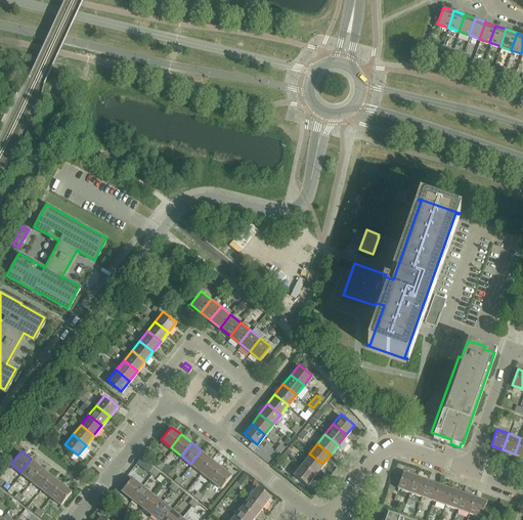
[(211,458),(201,450),(190,464),(201,471),(211,458)]
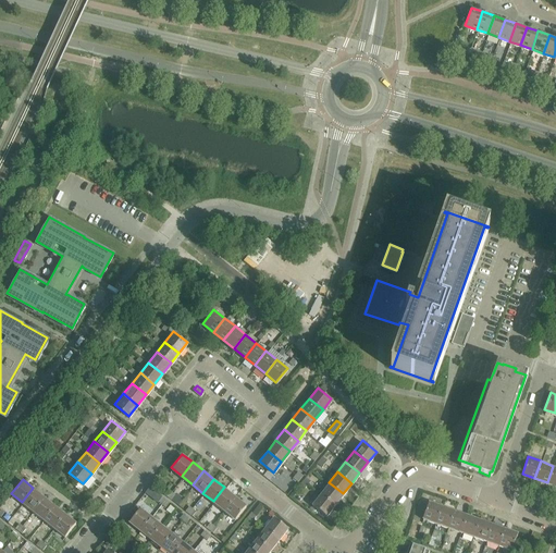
[(343,493),(329,482),(320,492),(334,504),(343,493)]
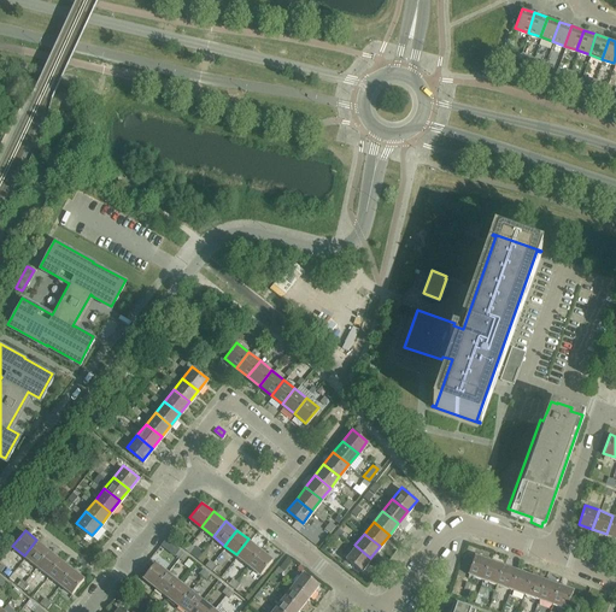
[(260,548),(248,539),(236,554),(247,564),(260,548)]
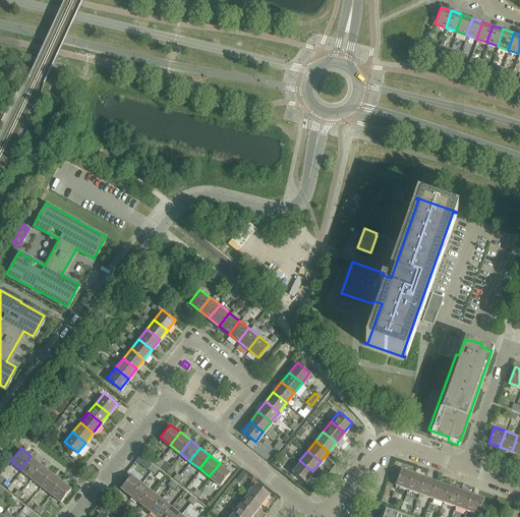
[(41,464),(31,456),(20,469),(31,477),(41,464)]
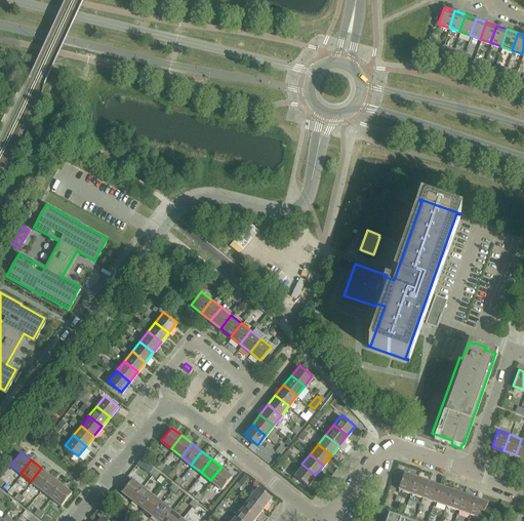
[(315,475),(301,464),(294,474),(307,485),(315,475)]
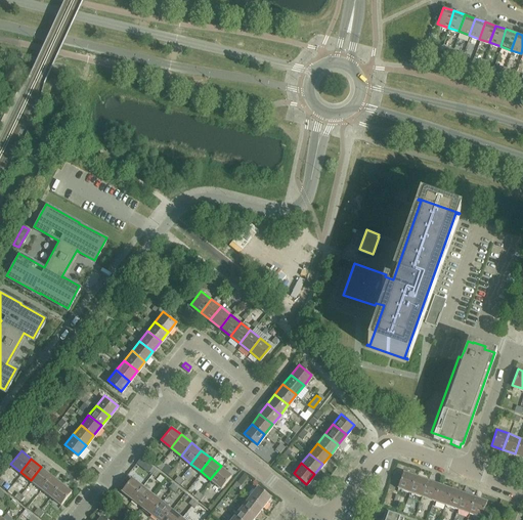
[(230,474),(221,466),(210,479),(220,487),(230,474)]
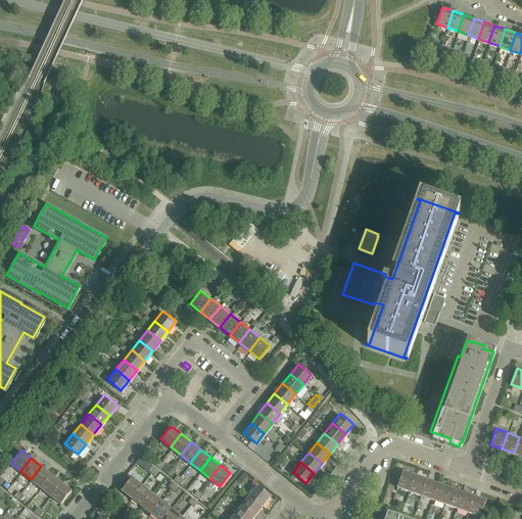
[(51,473),(41,466),(31,479),(40,486),(51,473)]
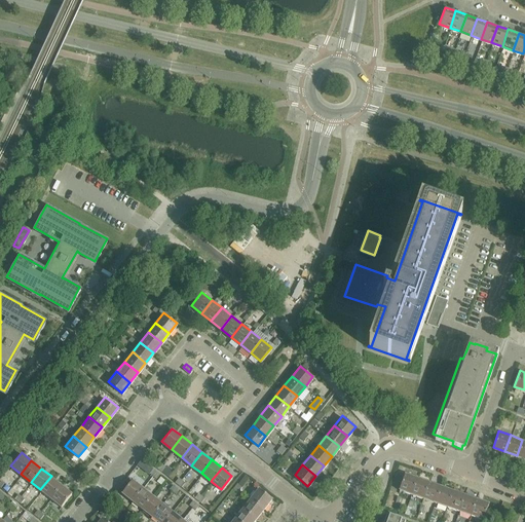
[(399,488),(411,492),(416,477),(404,472),(399,488)]
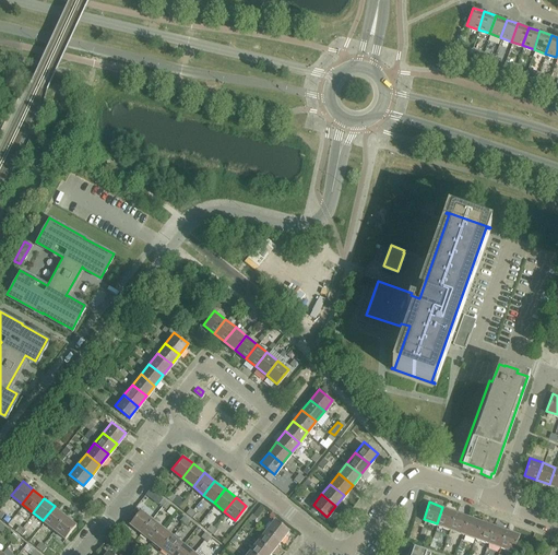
[(64,515),(55,506),(43,520),(54,529),(64,515)]
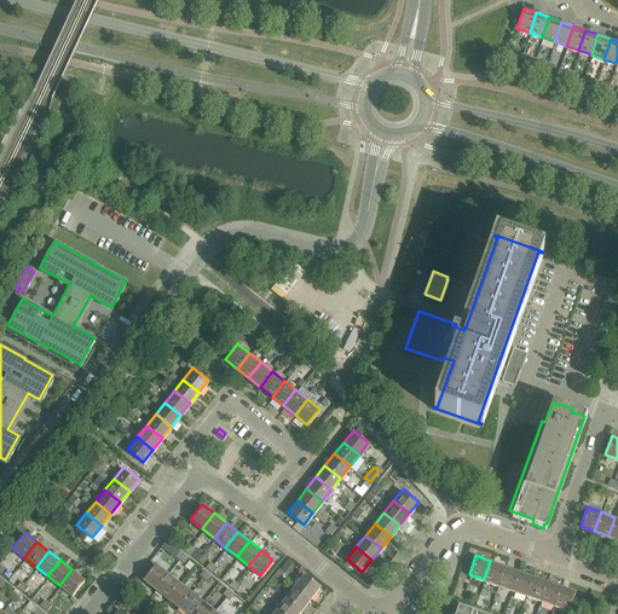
[(504,566),(490,561),(484,579),(497,584),(504,566)]
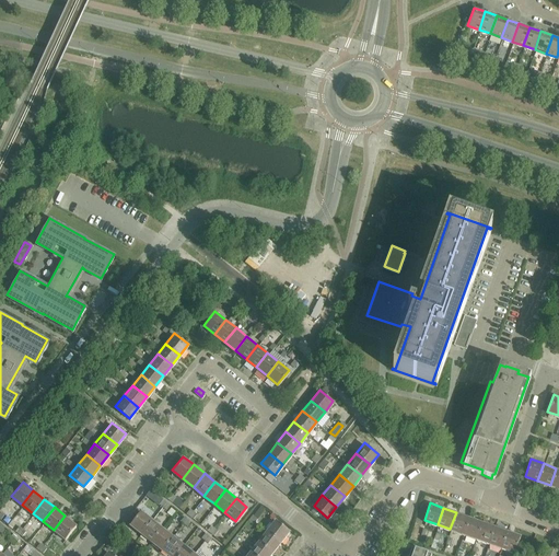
[(129,523),(140,532),(151,518),(140,509),(129,523)]
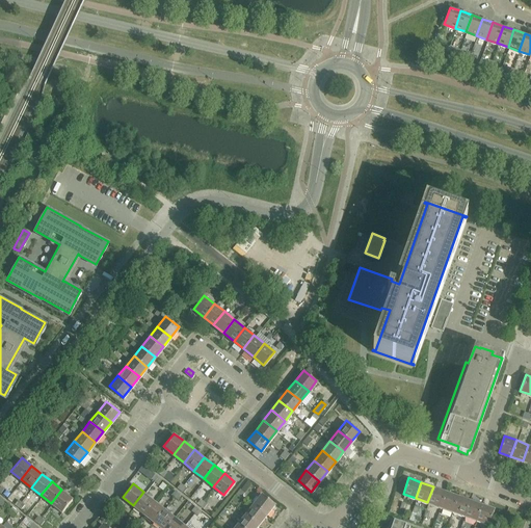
[(445,491),(433,486),(427,502),(440,506),(445,491)]
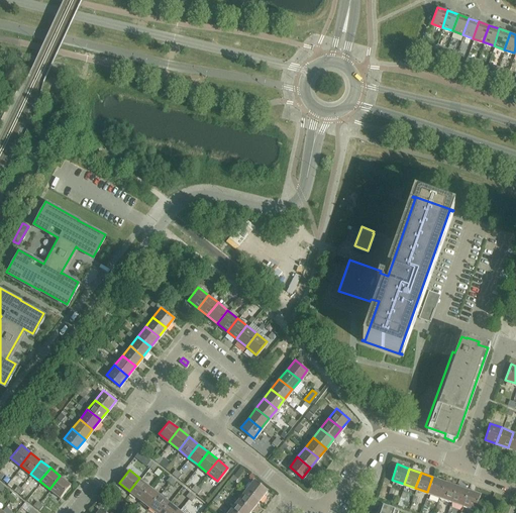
[(70,484),(60,476),(49,489),(60,497),(70,484)]
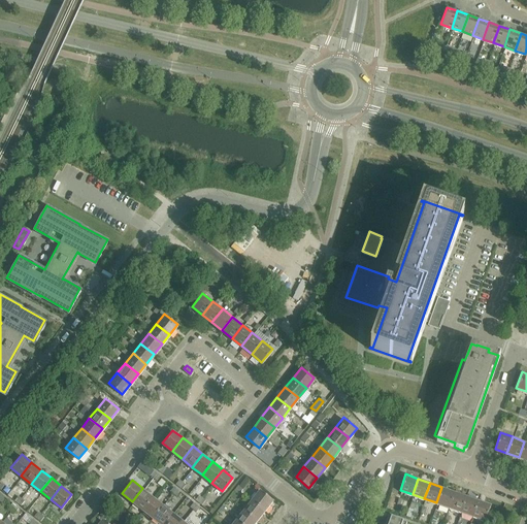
[(454,491),(441,487),(436,502),(448,506),(454,491)]
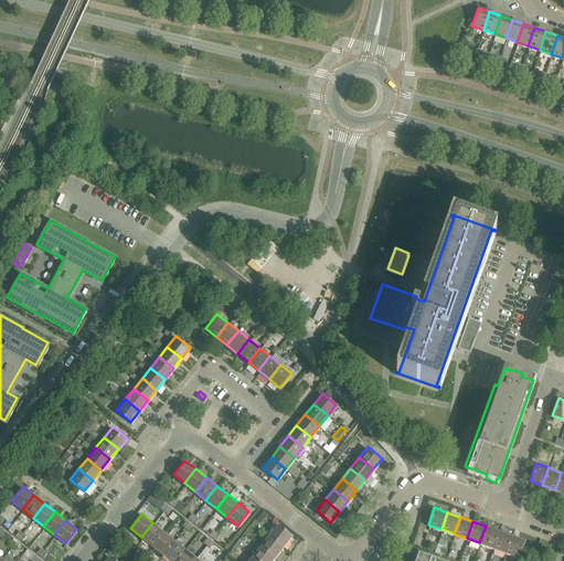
[(152,522),(141,537),(152,546),(163,531),(152,522)]
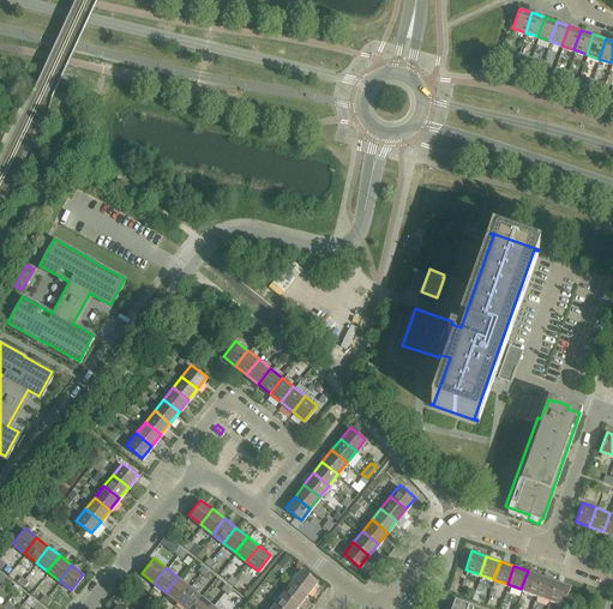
[(301,568),(292,579),(307,592),(317,580),(301,568)]
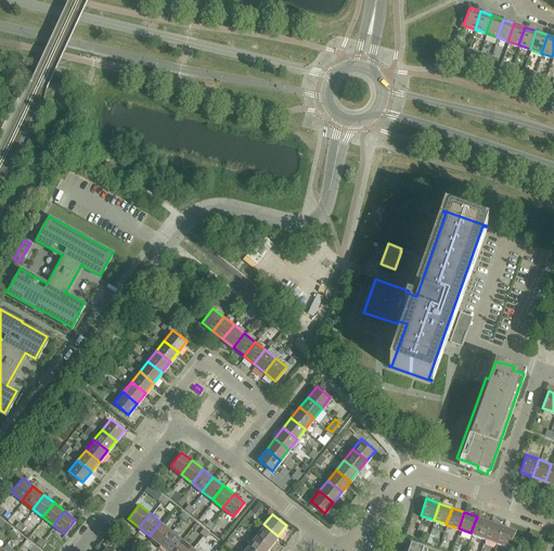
[(489,521),(477,516),(471,533),(484,537),(489,521)]
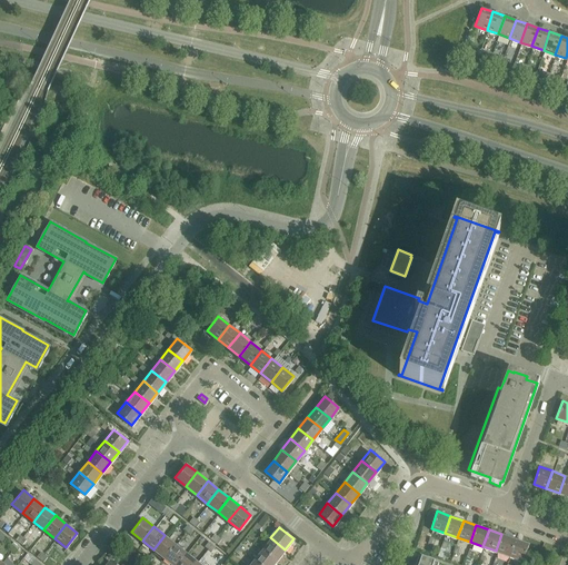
[(515,538),(501,534),(496,551),(508,556),(515,538)]
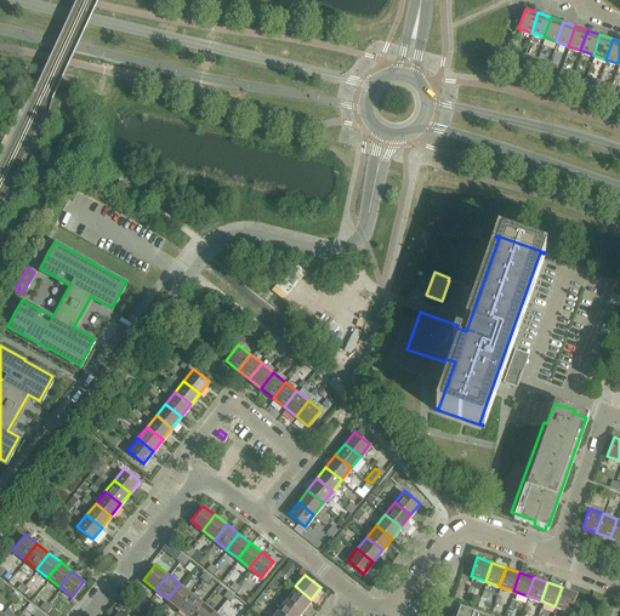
[(180,583),(168,599),(178,608),(191,593),(180,583)]
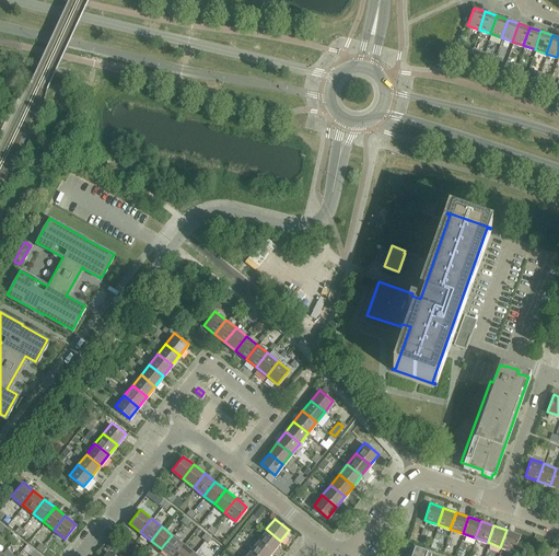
[(280,541),(266,529),(258,540),(272,551),(280,541)]
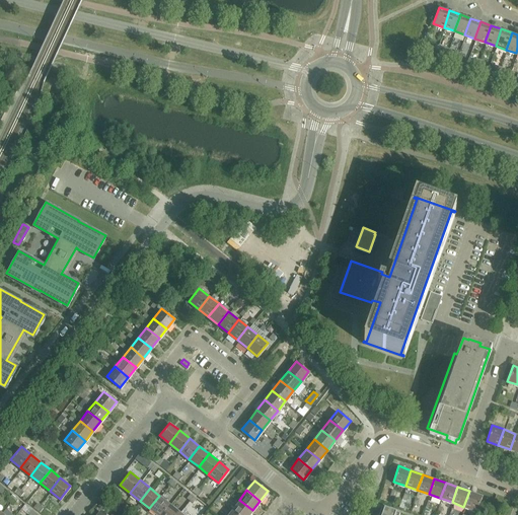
[(482,495),(469,491),(463,507),(475,511),(482,495)]
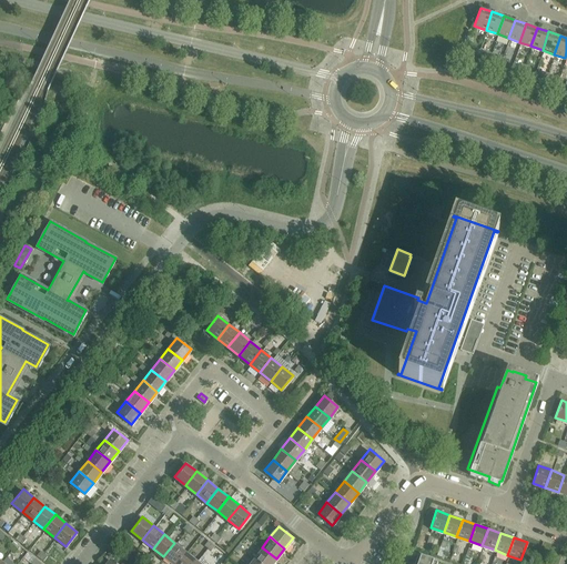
[(441,555),(445,540),(442,539),(439,544),(436,553),(441,555)]
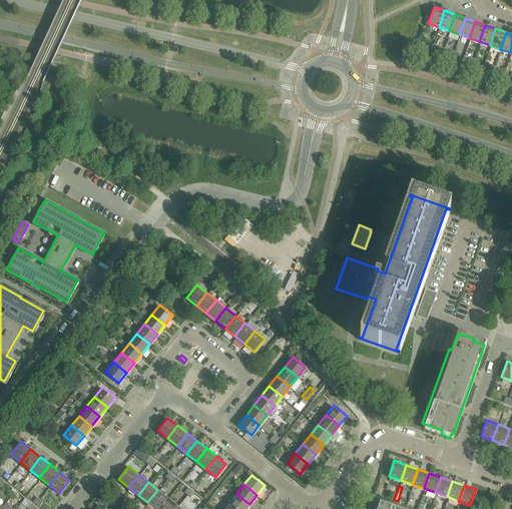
[(157,490),(147,502),(155,508),(157,508),(167,497),(157,490)]
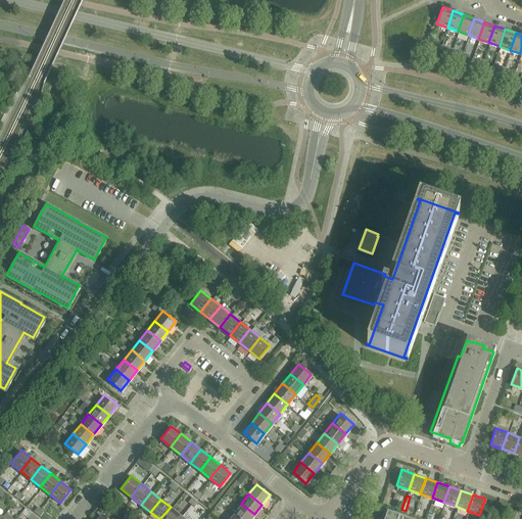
[(249,518),(254,514),(241,504),(233,514),(239,518),(249,518)]
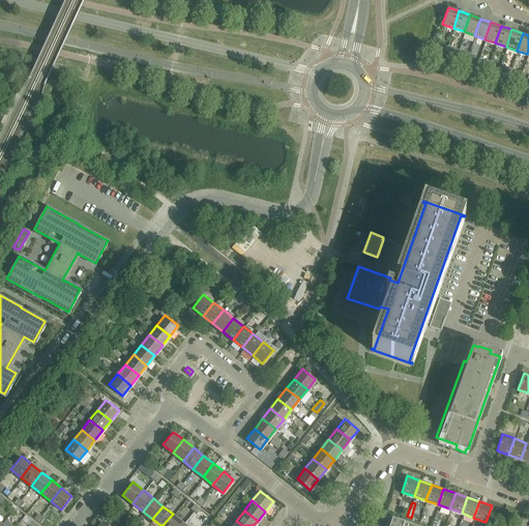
[(173,514),(163,525),(179,525),(183,522),(173,514)]
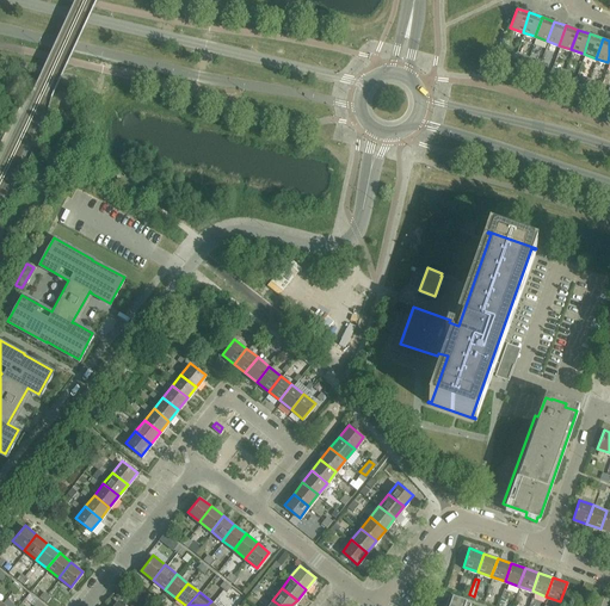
[(468,605),(470,603),(448,595),(444,605),(468,605)]
